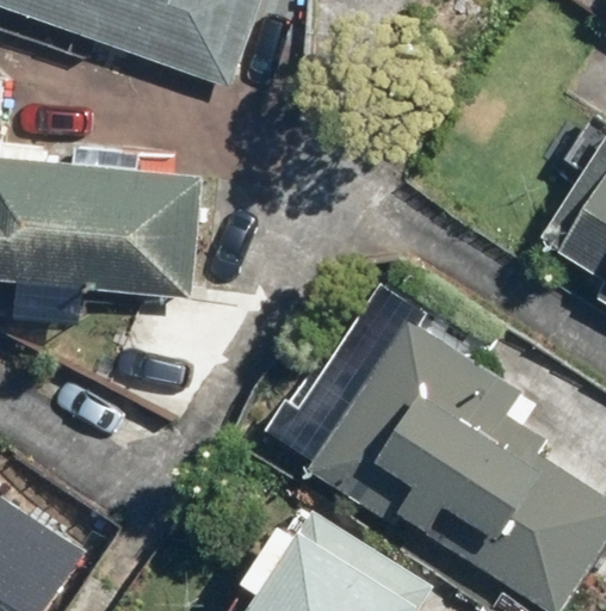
[(0,6),(232,90),(263,0),(0,0),(0,6)]
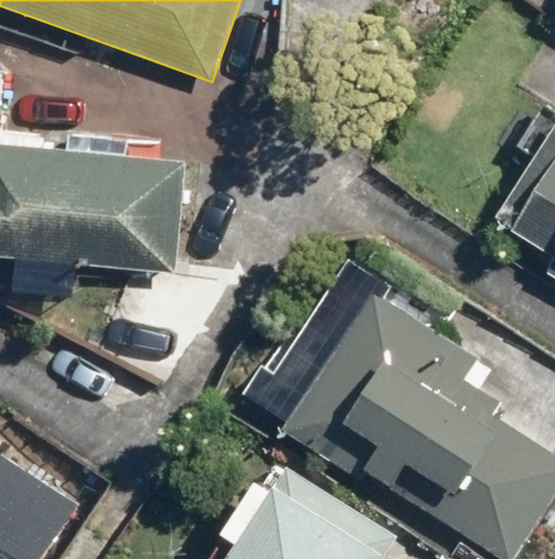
[(554,258),(554,259),(544,277),(554,284),(554,121),(494,219),(554,258)]
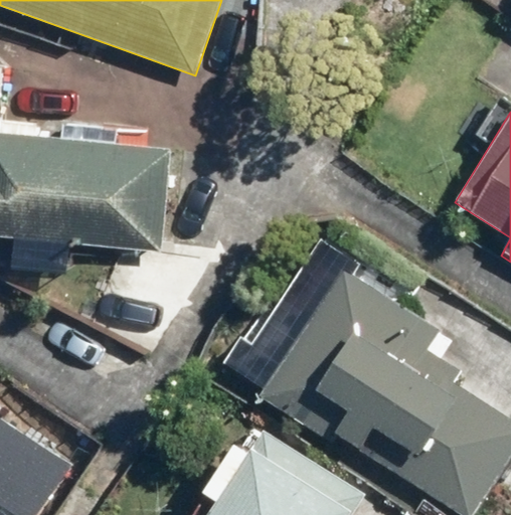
[(168,151),(0,134),(0,234),(159,250),(168,151)]
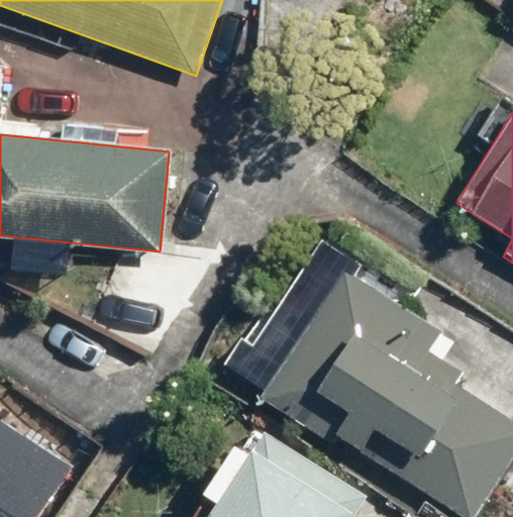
[(454,516),(477,516),(512,457),(512,422),(460,391),(468,380),(426,354),(440,332),(337,270),(259,397),(454,516)]
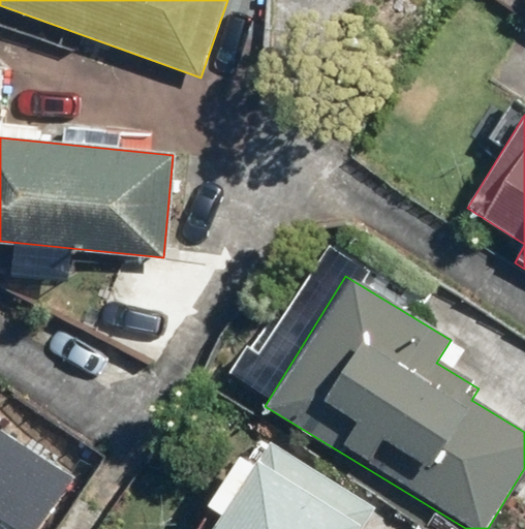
[(0,528),(43,528),(80,473),(0,423),(0,528)]
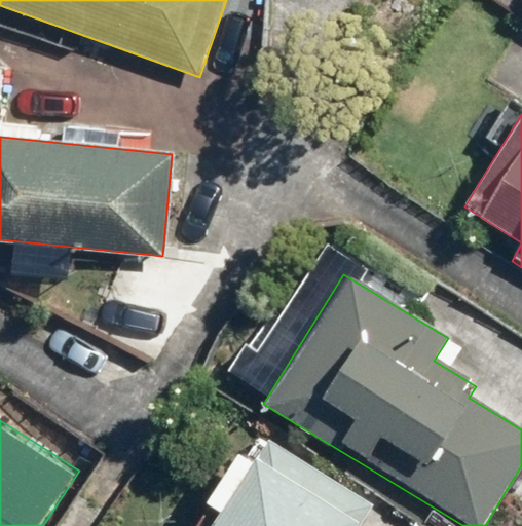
[(356,525),(373,499),(273,435),(214,525),(356,525)]
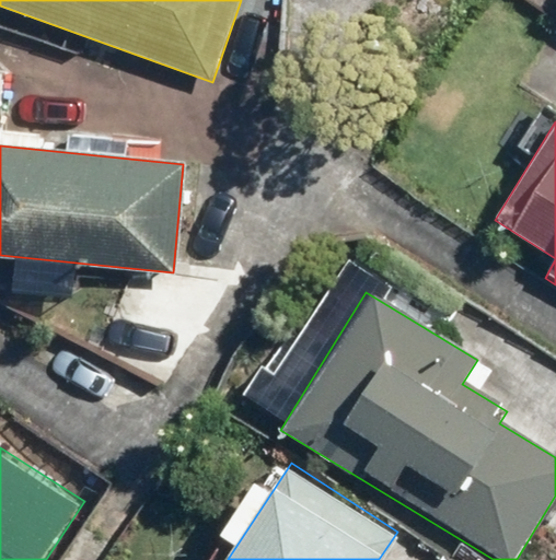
All buildings are outlined.
